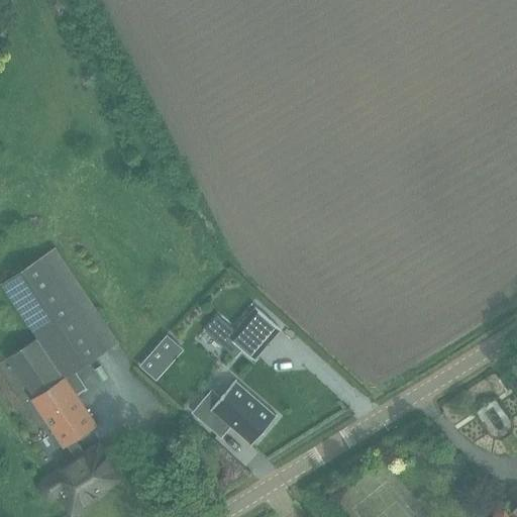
[(31,400),(64,447),(67,445),(76,439),(98,425),(78,395),(87,389),(76,373),(119,343),(56,247),(0,284),(37,340),(8,359),(34,398),(31,400)]
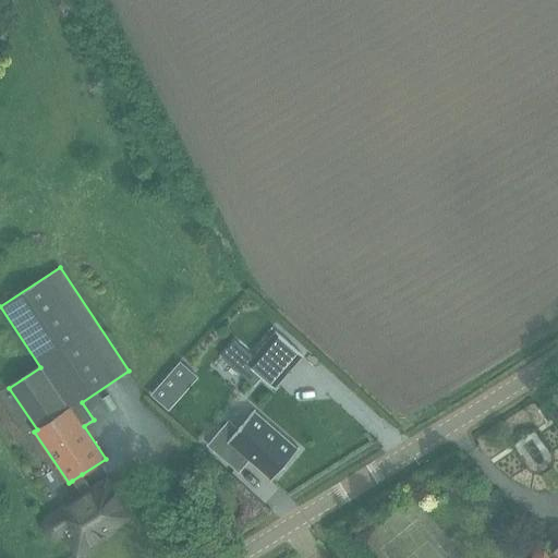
[(235,342),(223,355),(255,384),(261,376),(274,388),(302,355),(276,331),(275,332),(275,334),(253,359),(235,342)]
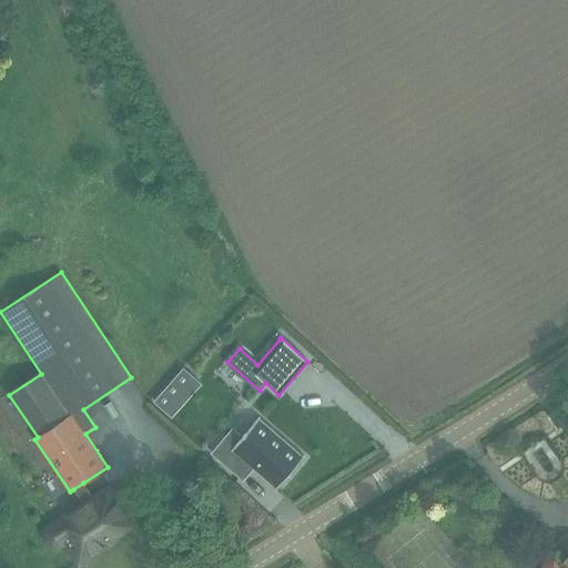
[(182,368),(153,401),(171,416),(200,384),(182,368)]
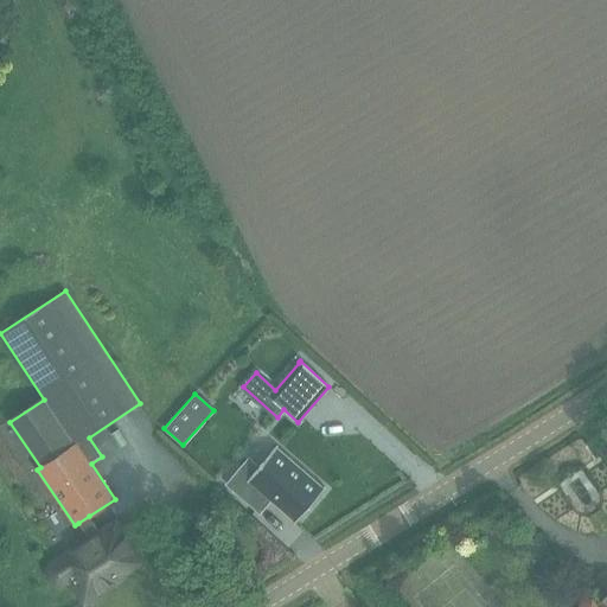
[(249,459),(227,485),(260,512),(270,499),(295,521),(294,523),(295,524),(325,489),(324,487),(323,489),(276,449),(278,447),(276,446),(259,467),(249,459)]
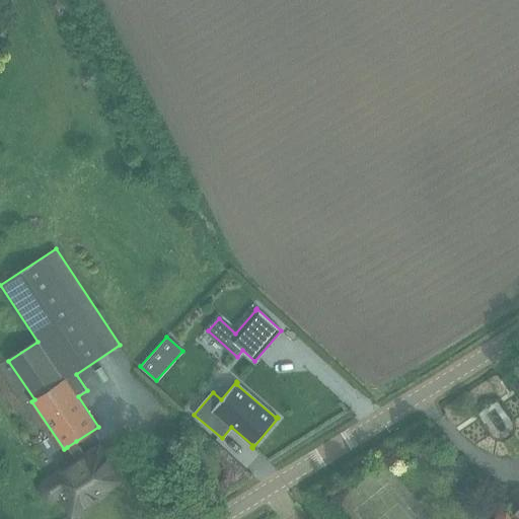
[(496,449),(512,438),(495,414),(478,425),(496,449)]
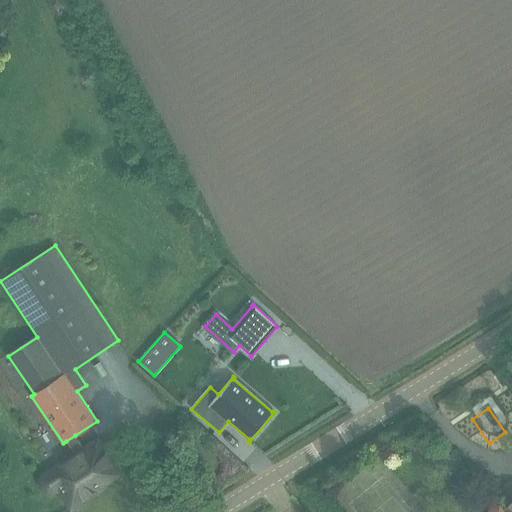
[(75,435),(66,441),(75,455),(44,476),(42,480),(42,485),(45,489),(49,491),(54,491),(58,488),(71,508),(95,492),(92,487),(100,481),(102,484),(119,472),(97,440),(84,449),(75,435)]
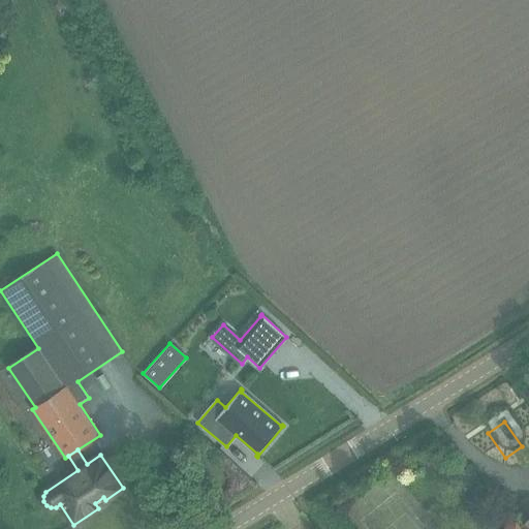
[(528,528),(528,520),(525,523),(526,524),(520,528),(516,522),(503,528),(528,528)]
